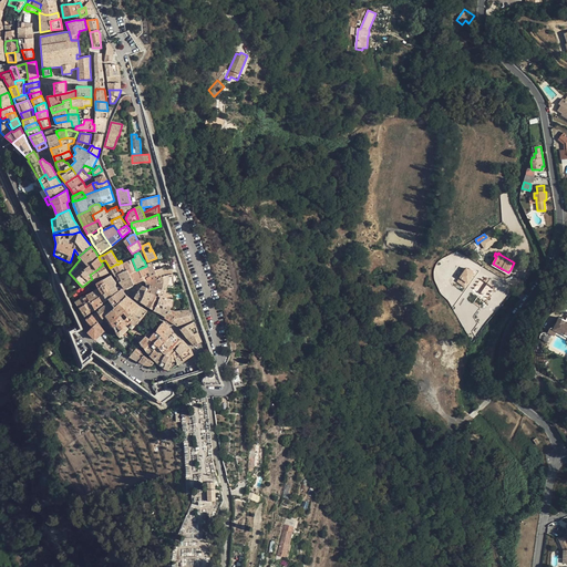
[(145,281),(165,276),(163,269),(172,268),(171,258),(169,258),(151,263),(145,264),(146,266),(150,276),(144,279),(145,281)]
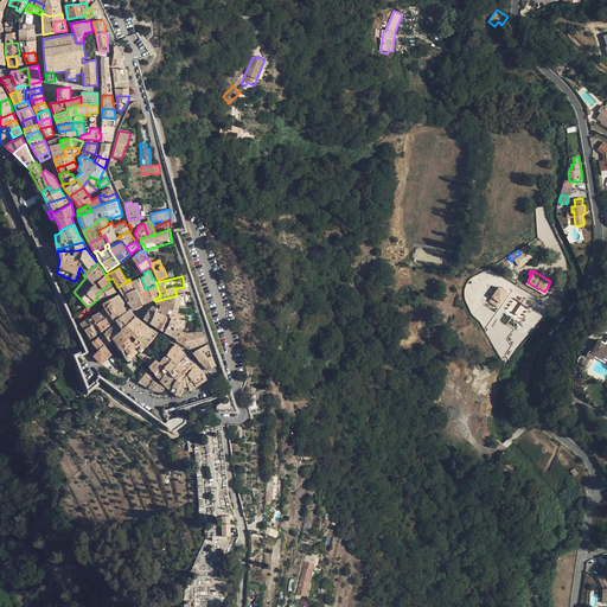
[(146,289),(141,278),(136,280),(140,287),(142,291),(146,289)]
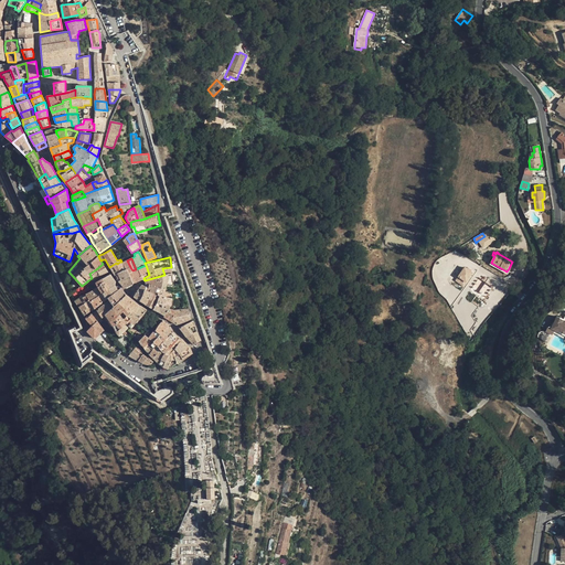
[(130,267),(127,260),(123,263),(123,262),(121,262),(120,262),(117,264),(116,263),(109,267),(115,275),(130,267)]
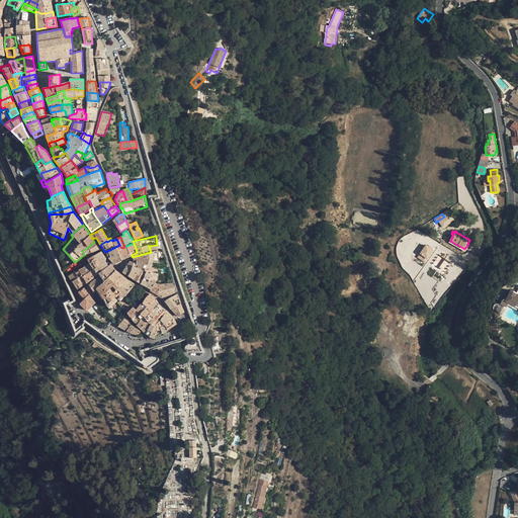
[(466,246),(464,249),(450,241),(448,242),(465,252),(468,247),(466,246)]
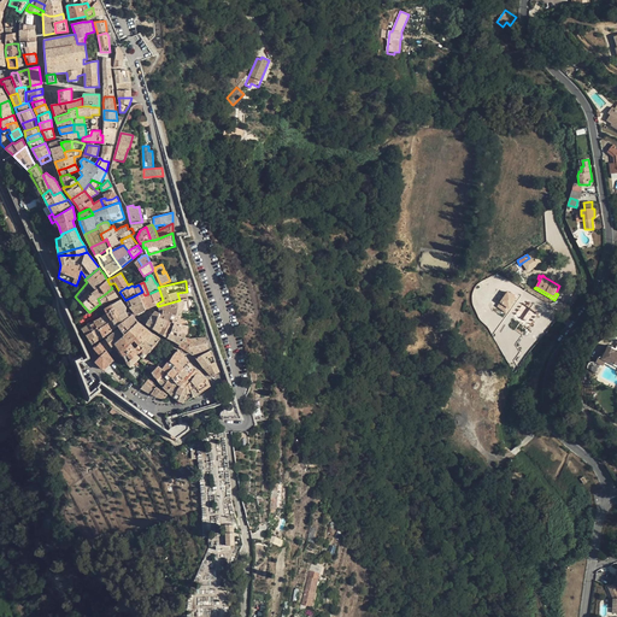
[(118,297),(112,288),(105,294),(109,301),(118,297)]
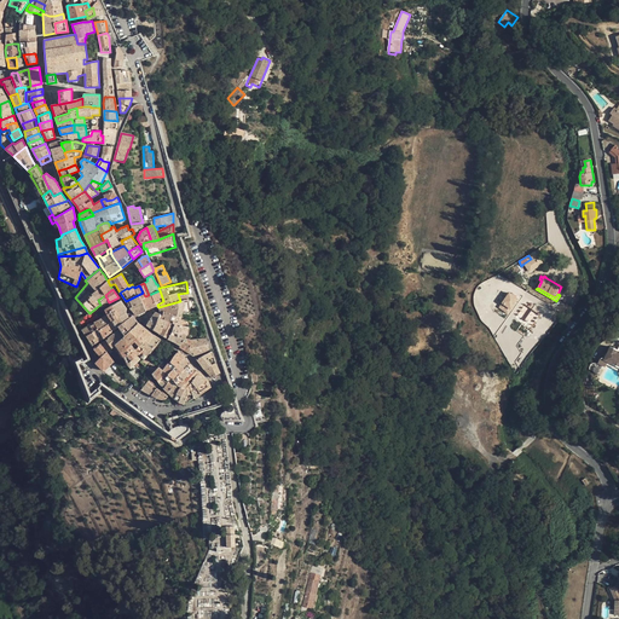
[(158,307),(157,305),(163,301),(160,290),(151,294),(156,306),(158,307)]
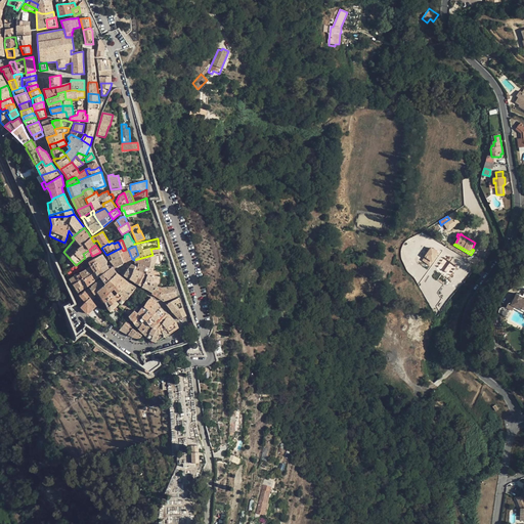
[(431,266),(439,252),(430,247),(422,261),(431,266)]
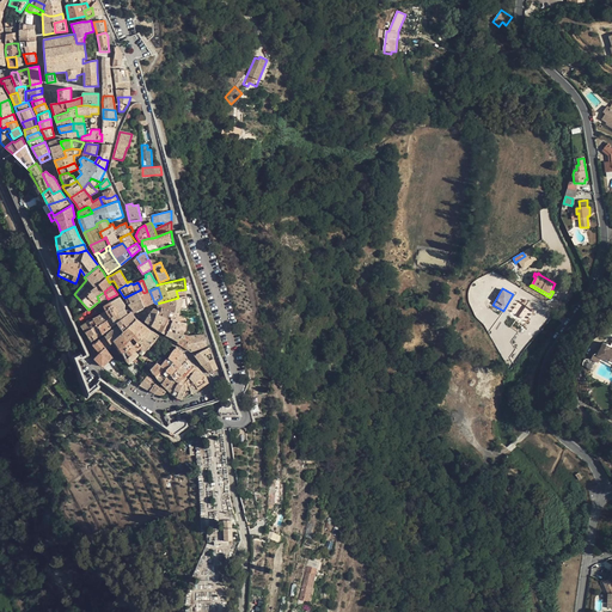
[(187,295),(185,289),(176,291),(178,298),(157,304),(158,306),(179,313),(181,308),(188,308),(188,305),(187,295)]
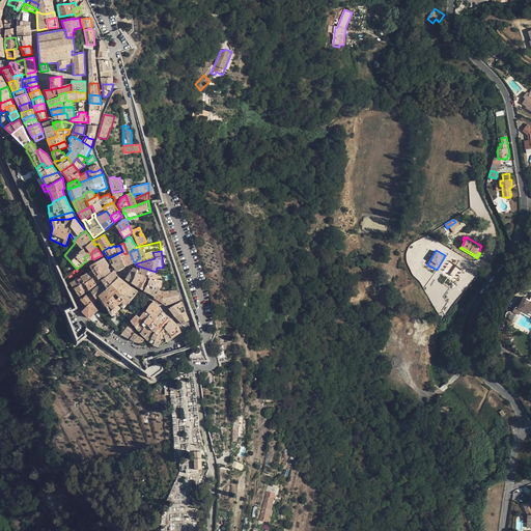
[(124,254),(120,256),(121,259),(124,267),(134,262),(130,252),(128,253),(124,254)]
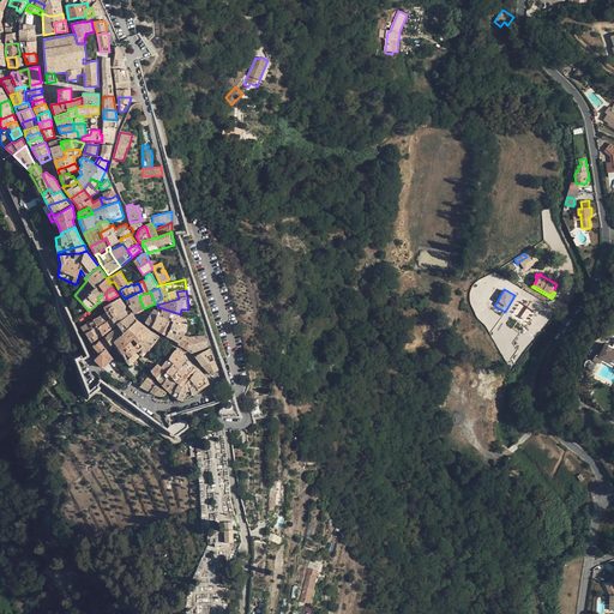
[(101,304),(108,300),(104,293),(97,298),(100,302),(101,304)]
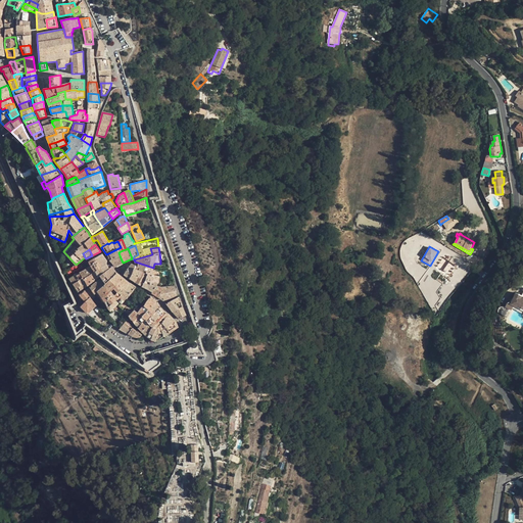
[(106,260),(102,253),(95,257),(88,262),(90,265),(90,266),(84,271),(74,275),(78,281),(83,278),(88,276),(90,274),(94,272),(98,277),(110,266),(106,260)]
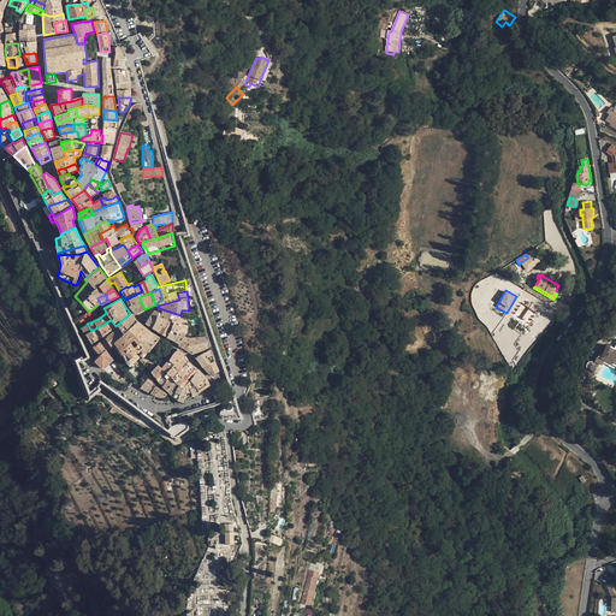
[(136,314),(144,309),(141,301),(129,307),(136,314)]
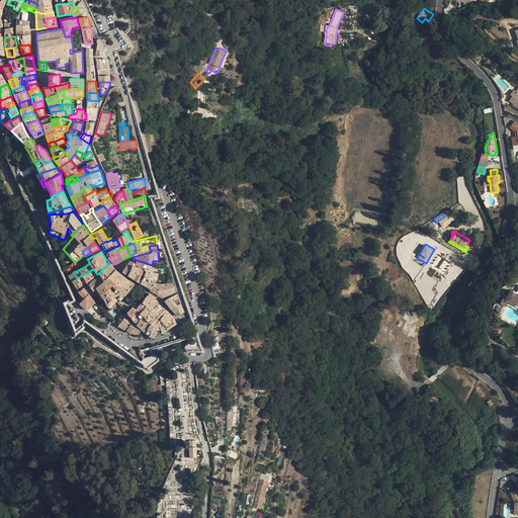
[(442,270),(447,263),(441,257),(435,264),(442,270)]
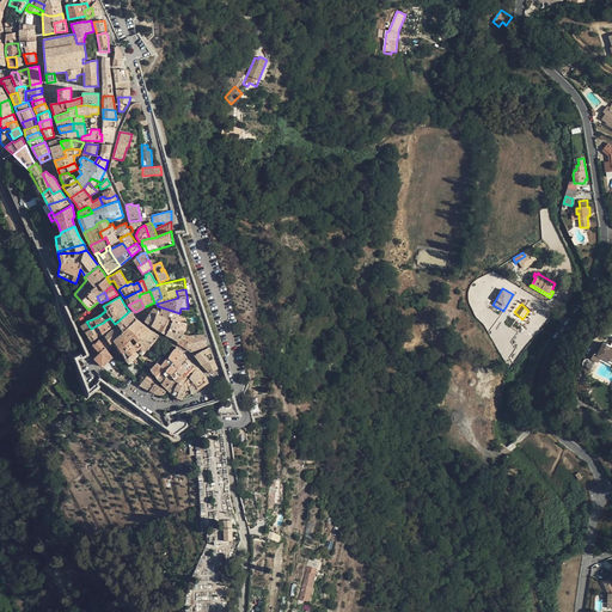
[(91,317),(99,311),(97,306),(84,314),(86,319),(91,317)]
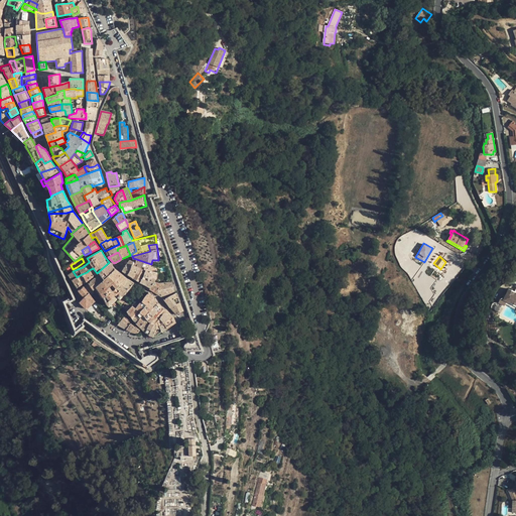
[(150,271),(151,264),(133,258),(133,261),(132,264),(138,267),(145,269),(150,271)]
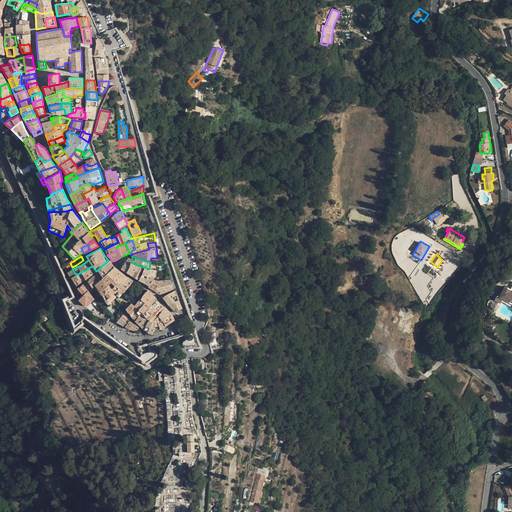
[(131,259),(129,258),(121,269),(126,272),(127,273),(129,268),(131,262),(132,259),(131,259)]
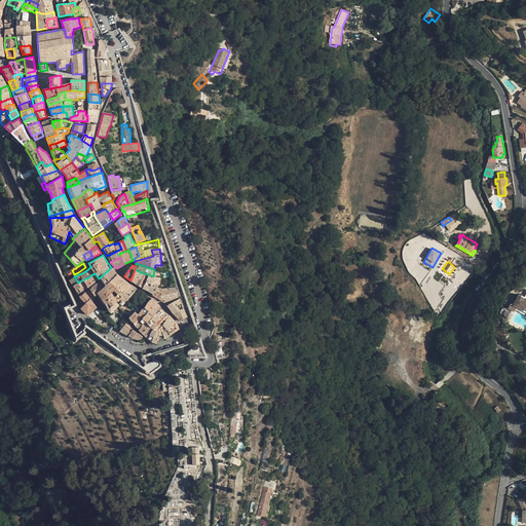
[(105,286),(117,274),(112,269),(102,279),(105,286)]
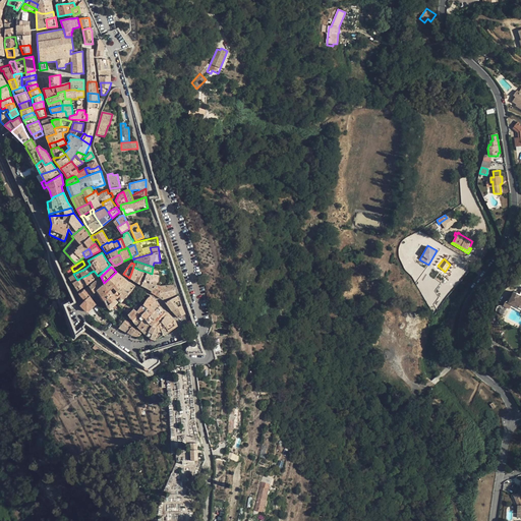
[(139,270),(133,267),(131,273),(129,278),(134,281),(139,270)]
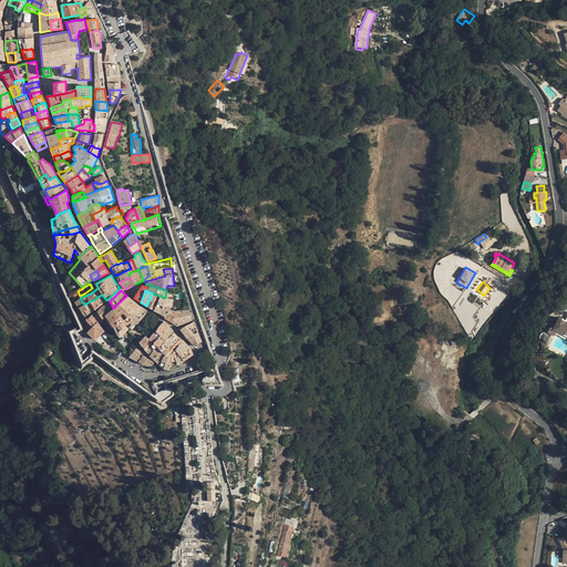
[(160,296),(152,294),(146,306),(154,310),(157,303),(160,296)]
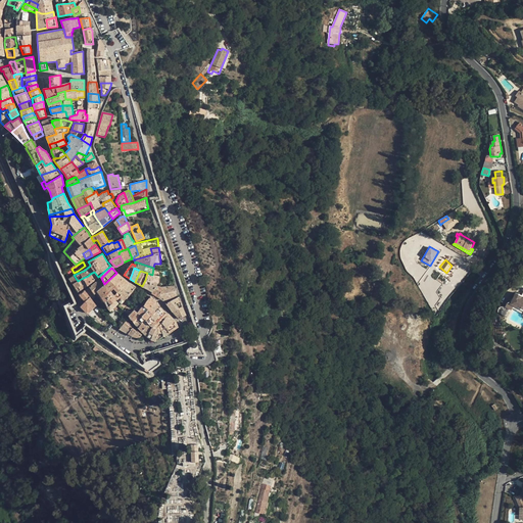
[(469,275),(463,272),(457,279),(463,282),(469,275)]
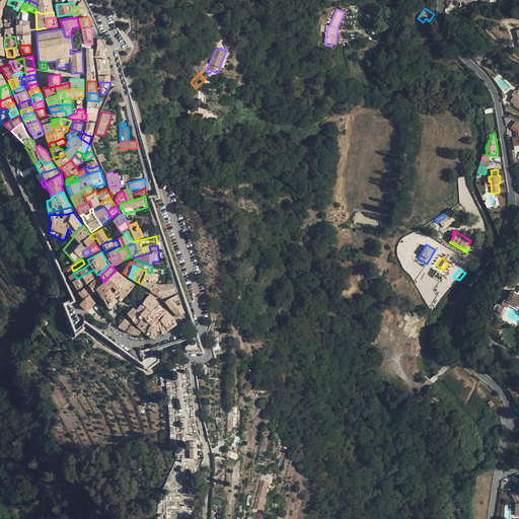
[(103,282),(96,288),(103,299),(106,305),(108,307),(109,308),(118,300),(115,297),(116,297),(120,292),(117,290),(127,280),(123,277),(116,271),(103,282)]
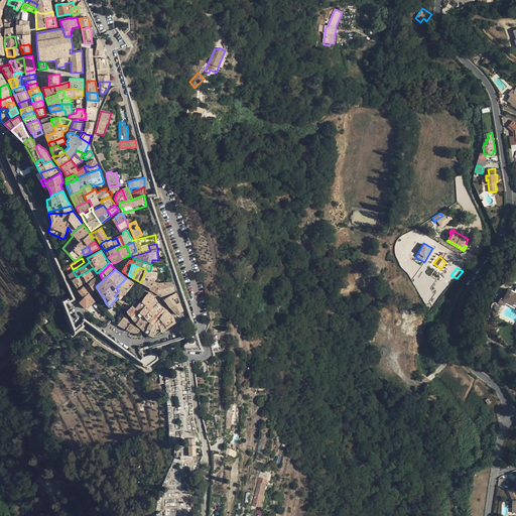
[(154,281),(156,282),(157,272),(150,271),(145,269),(143,276),(140,282),(150,287),(154,281)]
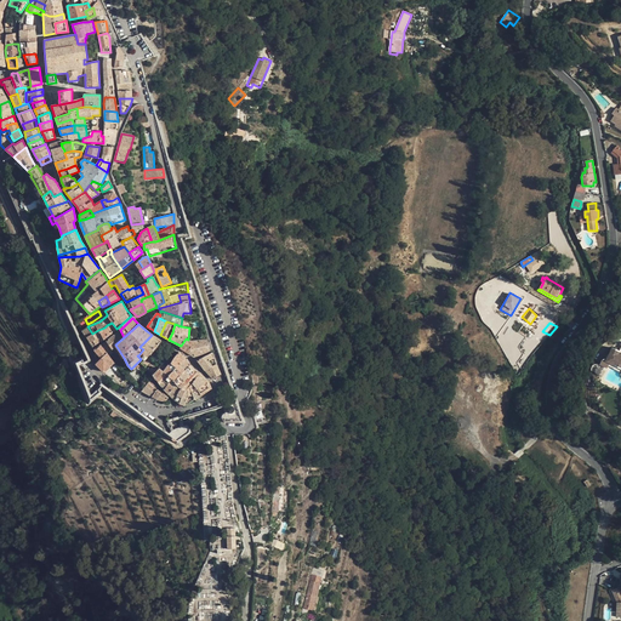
[(113,332),(107,325),(104,328),(98,330),(103,339),(113,332)]
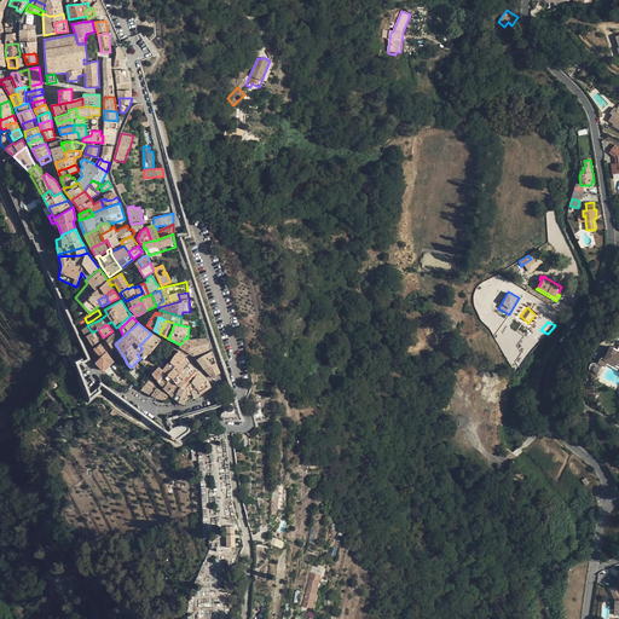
[(92,333),(87,325),(81,329),(86,336),(86,335),(92,333)]
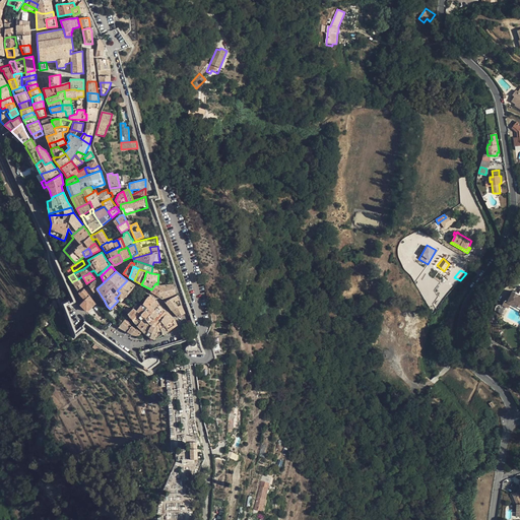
[(79,288),(86,283),(82,276),(77,279),(72,281),(77,290),(79,288)]
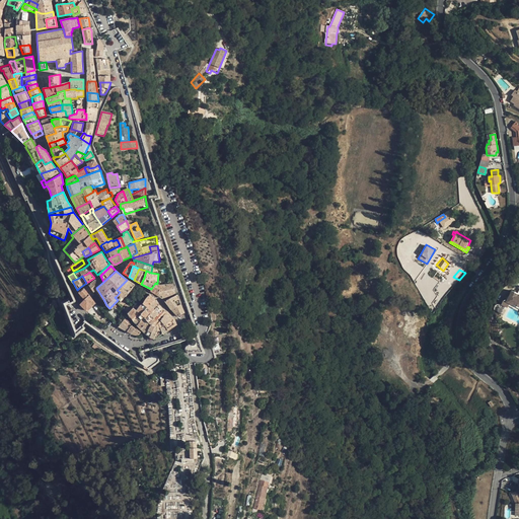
[(103,282),(100,276),(88,285),(93,291),(96,288),(103,282)]
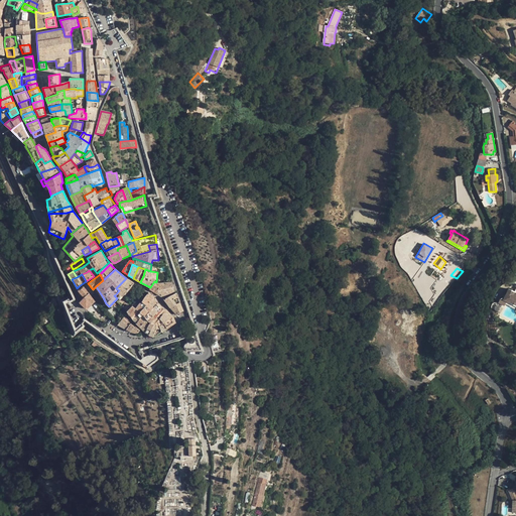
[(116,288),(119,290),(115,295),(120,299),(129,289),(132,292),(137,285),(134,283),(126,278),(116,288)]
